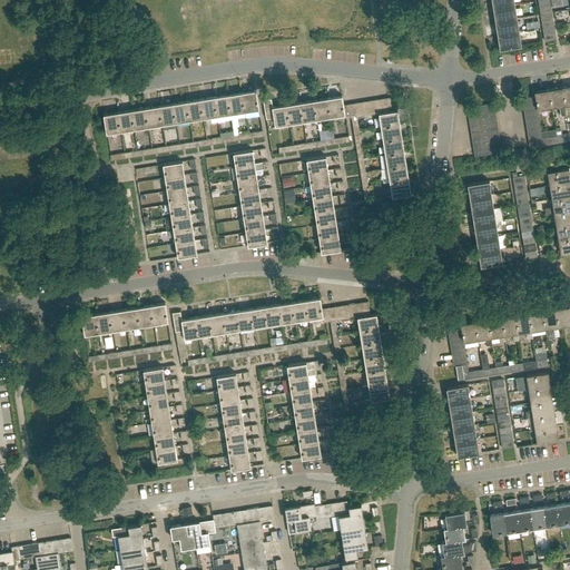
[(495,21),(517,18),(514,5),(493,8),(495,21)]
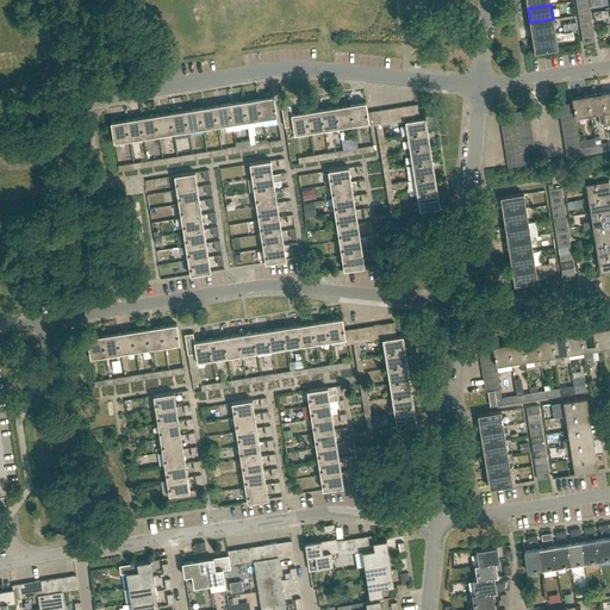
[(437,26),(440,26),(447,24),(450,24),(448,12),(444,12),(435,13),(437,26)]
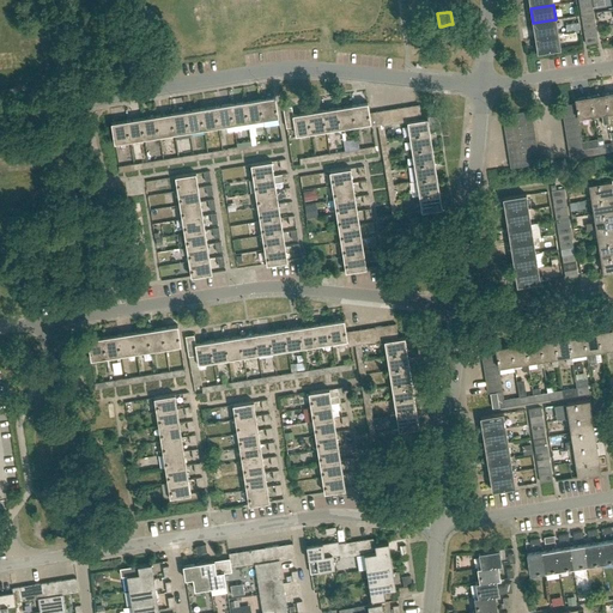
[(535,37),(558,34),(556,19),(533,23),(535,37)]
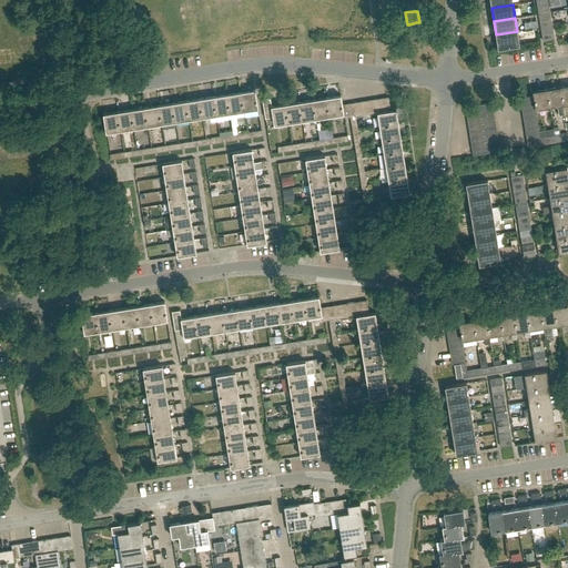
[(409,24),(411,37),(418,36),(416,22),(409,24)]
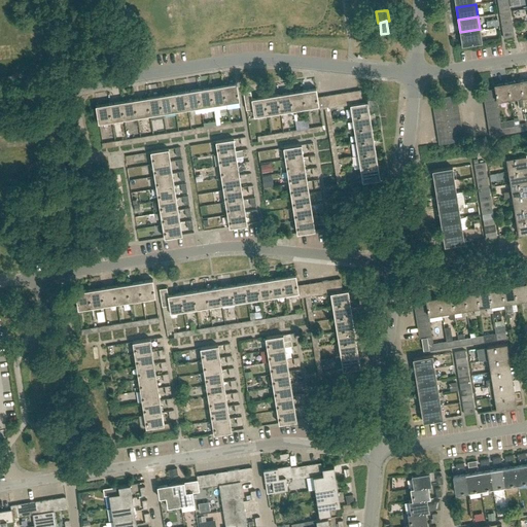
[(482,41),(480,29),(460,32),(462,44),(482,41)]
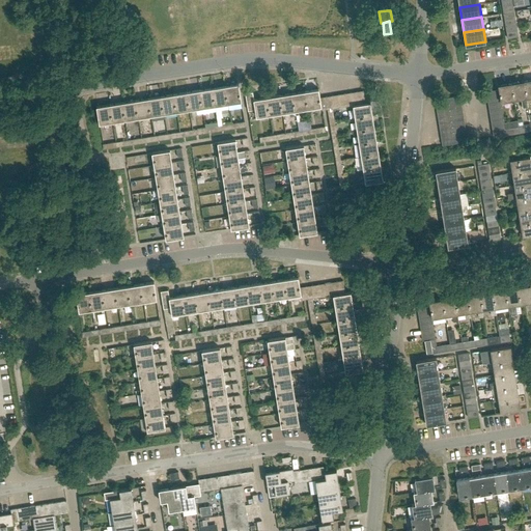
[(527,96),(524,81),(511,83),(514,99),(522,98),(523,107),(528,106),(527,96)]
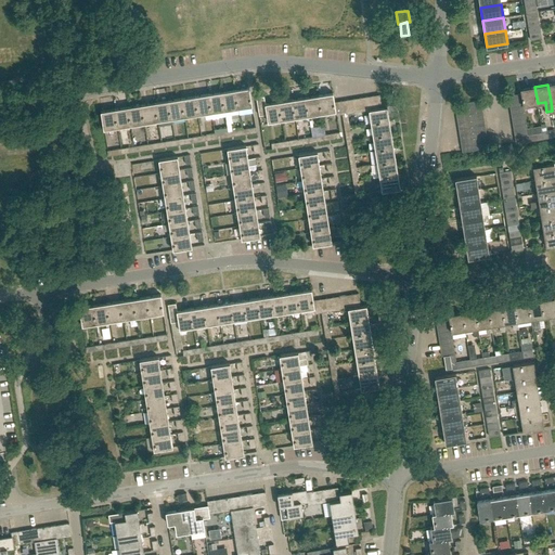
[(235,89),(239,107),(253,105),(249,87),(235,89)]
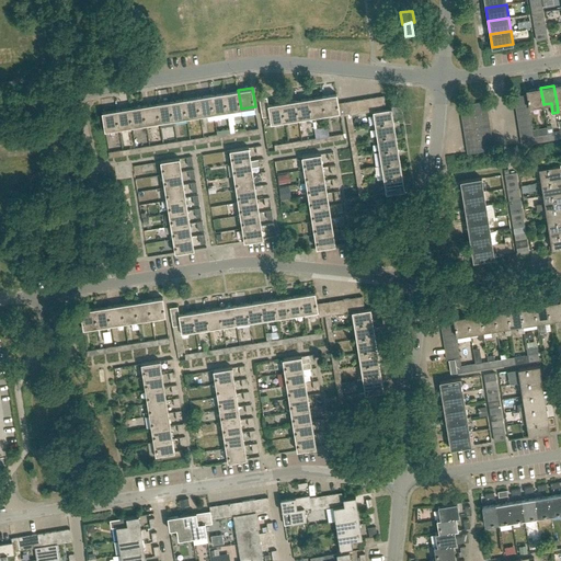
[(529,106),(544,104),(540,88),(526,89),(527,94),(528,101),(529,106)]
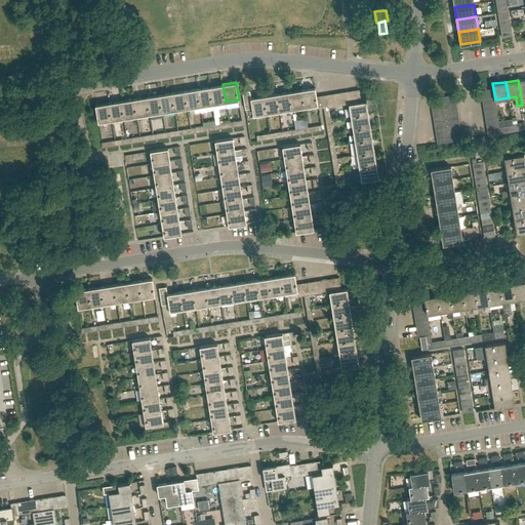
[(213,104),(226,102),(223,84),(210,86),(213,104)]
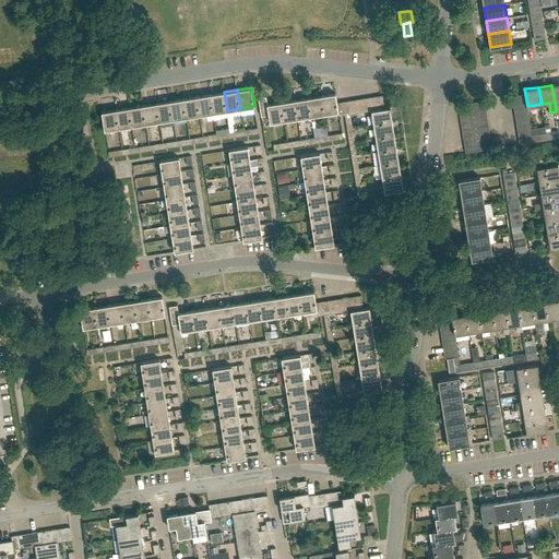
[(224,92),(211,94),(213,113),(227,110),(224,92)]
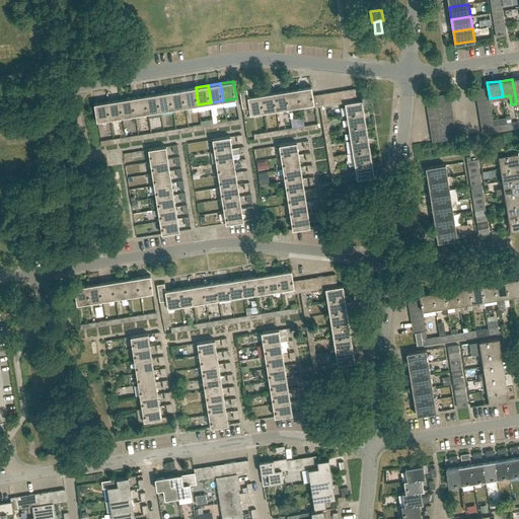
[(314,103),(313,95),(311,86),(299,88),(301,105),(314,103)]
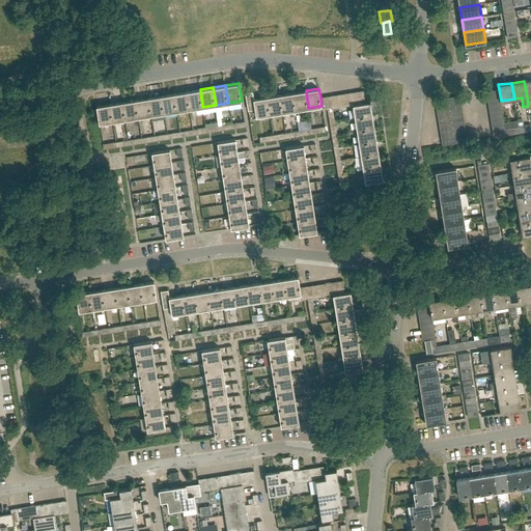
[(190,109),(202,107),(200,89),(187,91),(190,109)]
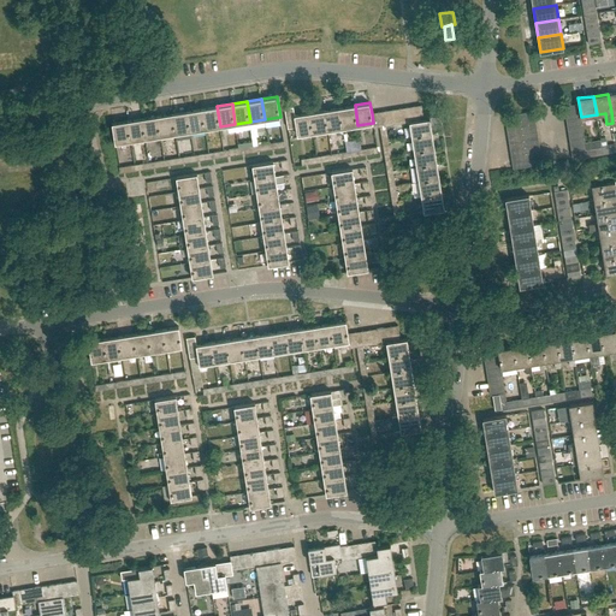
[(343,128),(357,125),(355,105),(339,107),(343,128)]
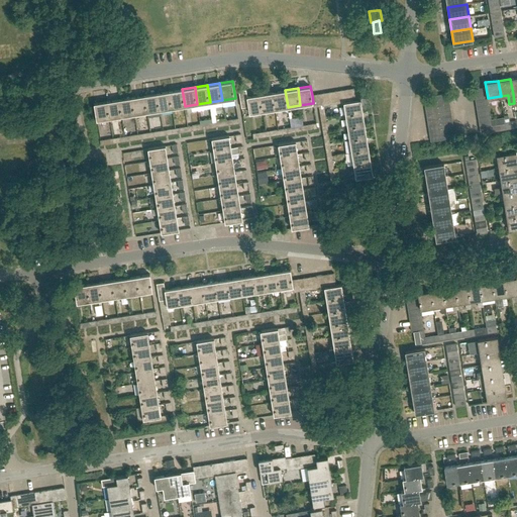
[(172,108),(185,106),(182,89),(170,91),(172,108)]
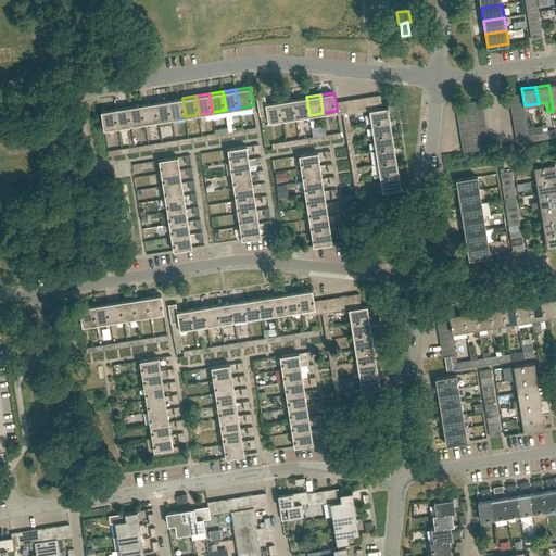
[(282,119),(280,101),(266,103),(265,96),(257,97),(261,115),(267,114),(268,122),(282,119)]
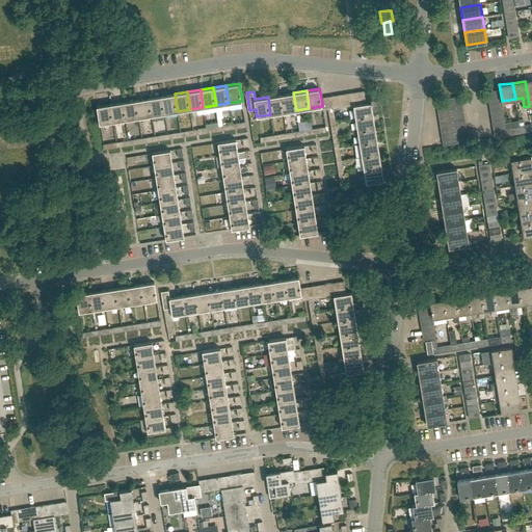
[(284,112),(296,110),(293,92),(281,95),(284,112)]
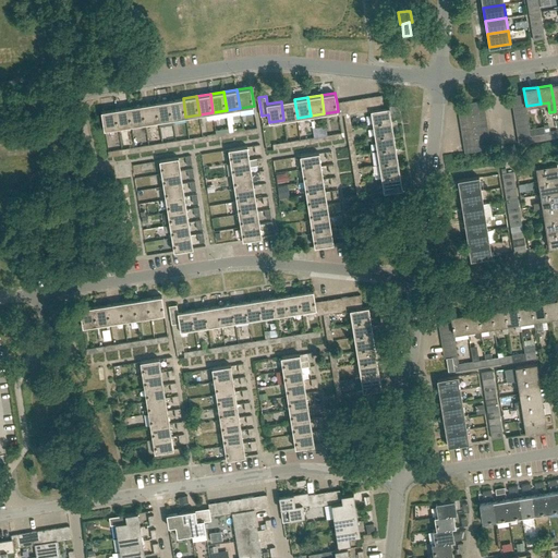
[(172,119),(185,117),(183,98),(169,100),(172,119)]
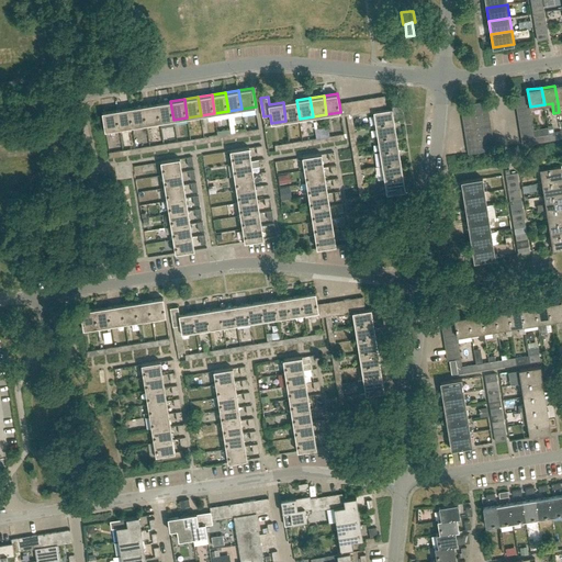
[(285,121),(300,119),(296,100),(283,102),(285,121)]
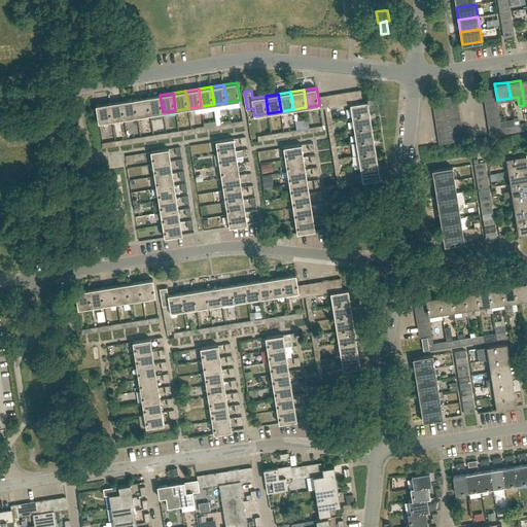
[(150,114),(163,112),(160,95),(147,97),(150,114)]
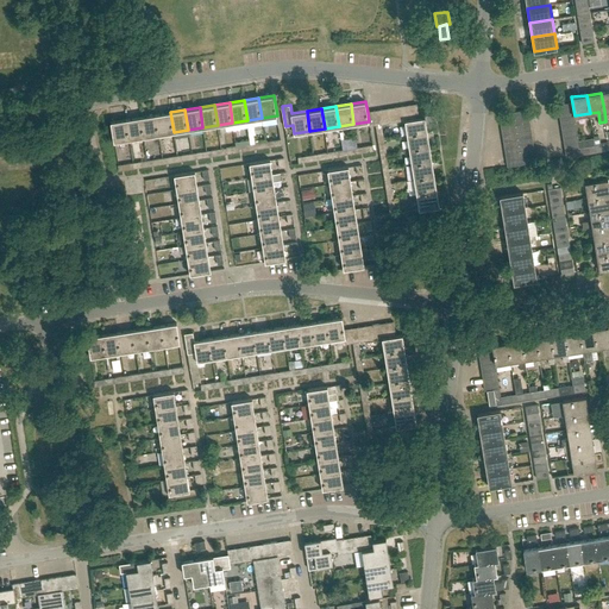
[(158,135),(174,132),(170,112),(156,114),(158,135)]
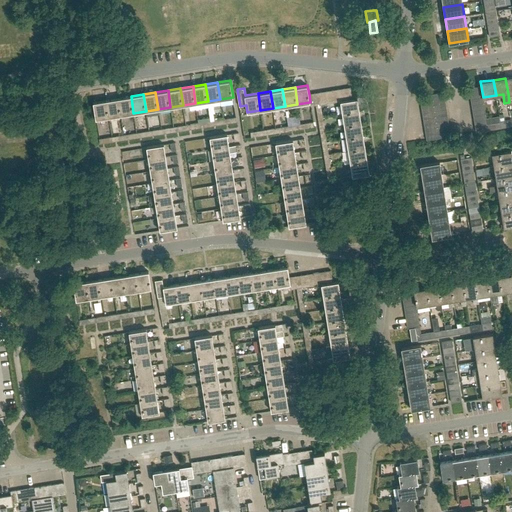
[(121,115),(133,113),(131,96),(118,98),(121,115)]
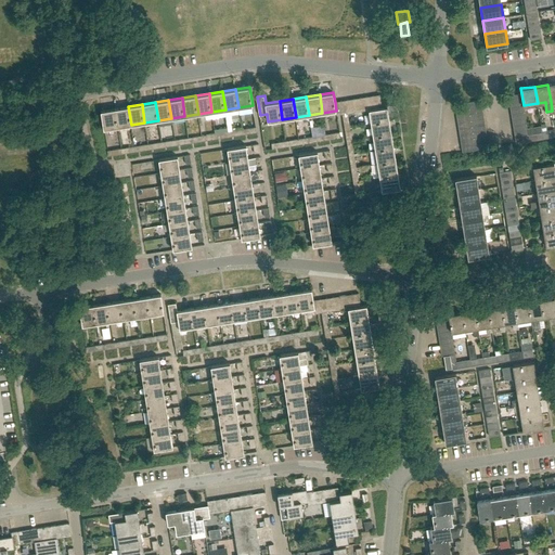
[(118,127),(131,125),(128,106),(115,108),(118,127)]
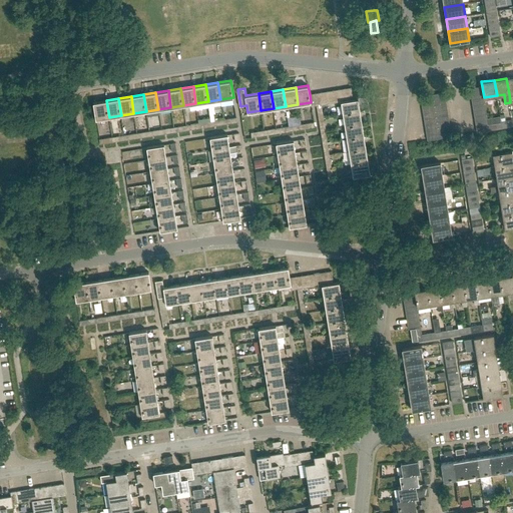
[(343,114),(360,111),(358,98),(353,99),(347,100),(341,101),(343,114)]
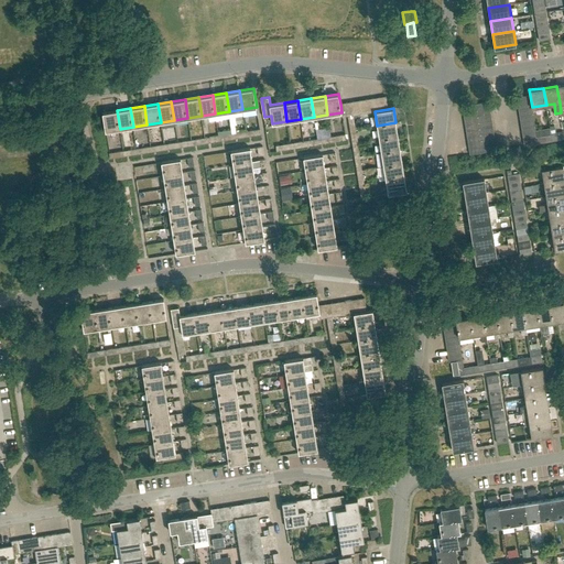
[(106,131),(120,129),(117,110),(102,112),(106,131)]
